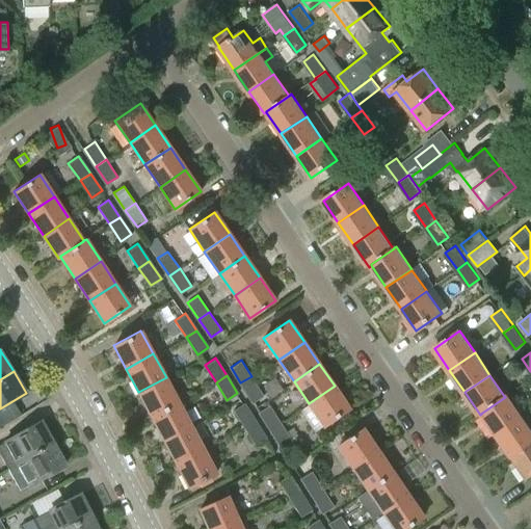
[(251,376),(240,382),(250,398),(261,392),(251,376)]
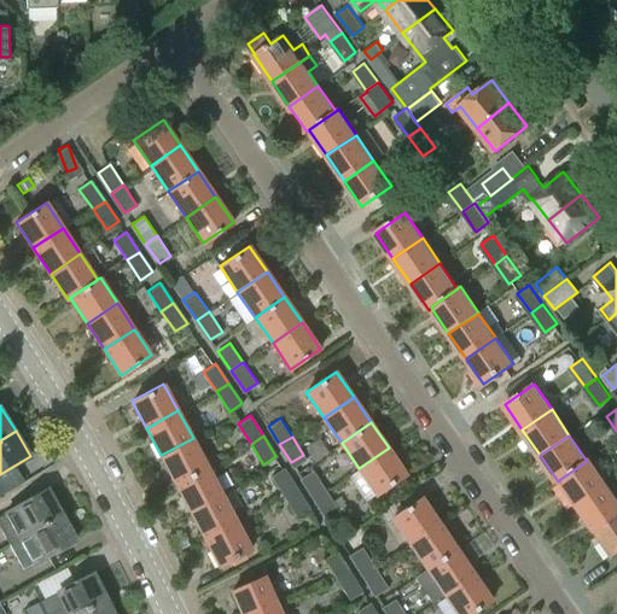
[(161,455),(175,483),(208,466),(193,438),(161,455)]
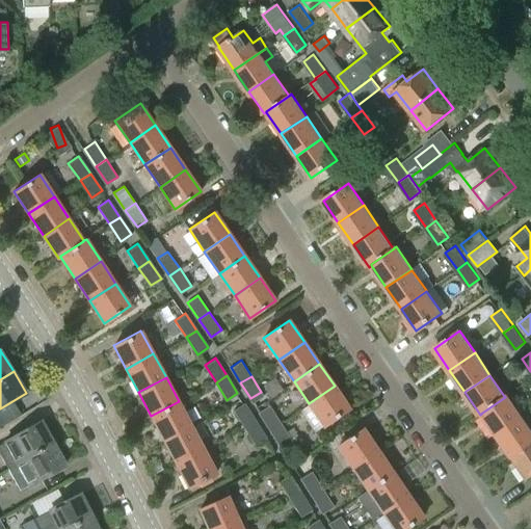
[(335,386),(309,403),(324,425),(349,407),(335,386)]
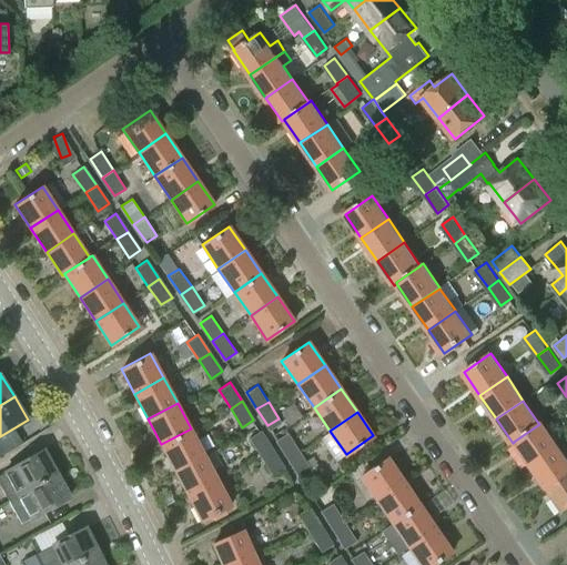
[(515,441),(530,464),(558,445),(542,421),(538,423),(539,424),(515,441)]
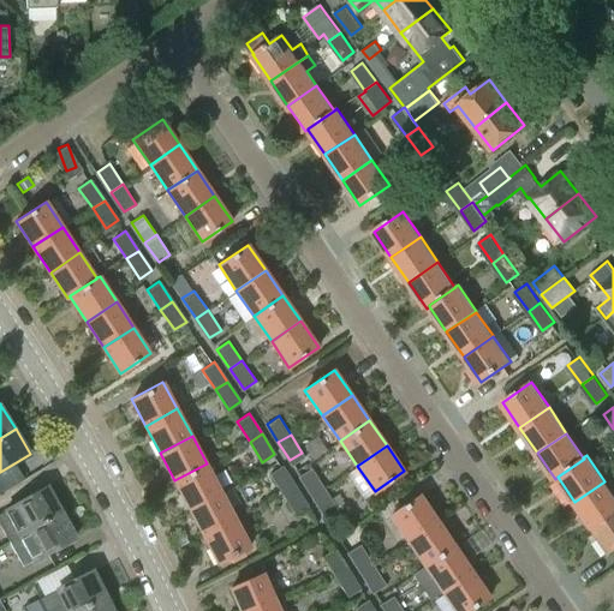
[(174,480),(189,508),(221,491),(207,463),(174,480)]
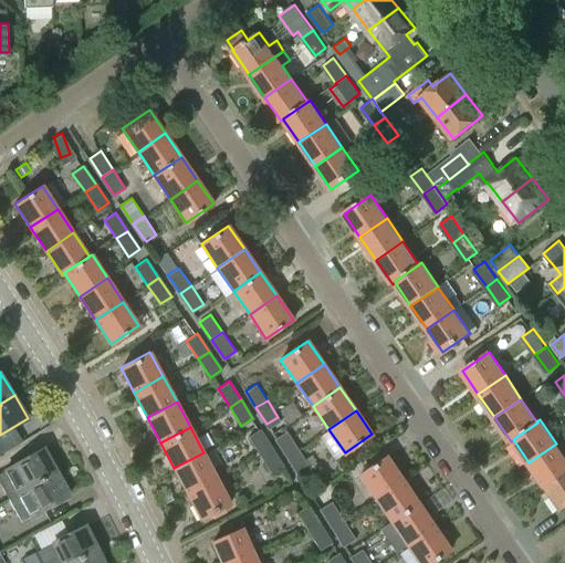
[(275,438),(288,456),(299,449),(286,430),(275,438)]
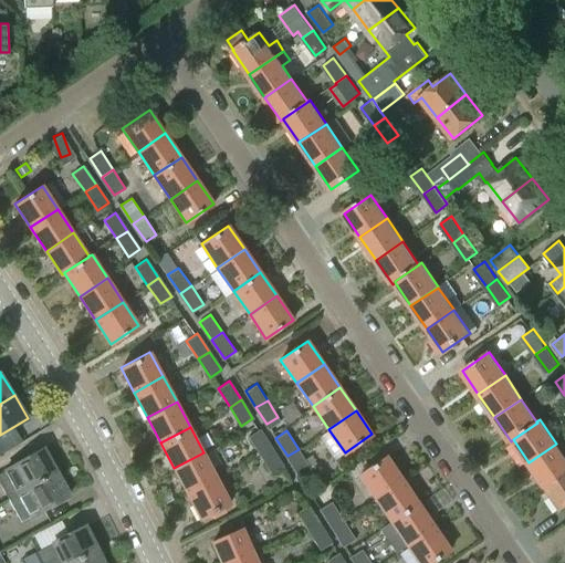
[(250,439),(261,456),(272,449),(262,433),(250,439)]
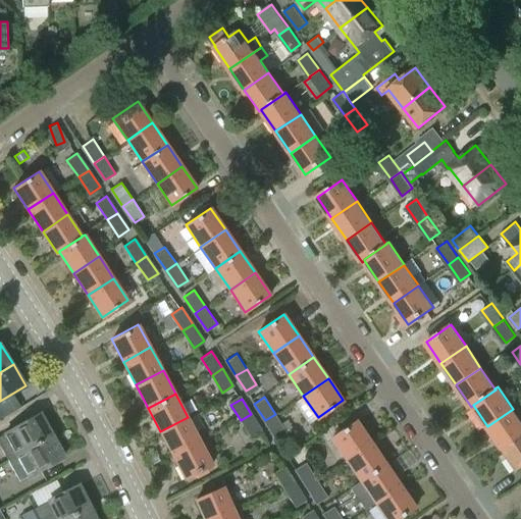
[(487,426),(503,448),(520,435),(520,420),(513,409),(487,426)]
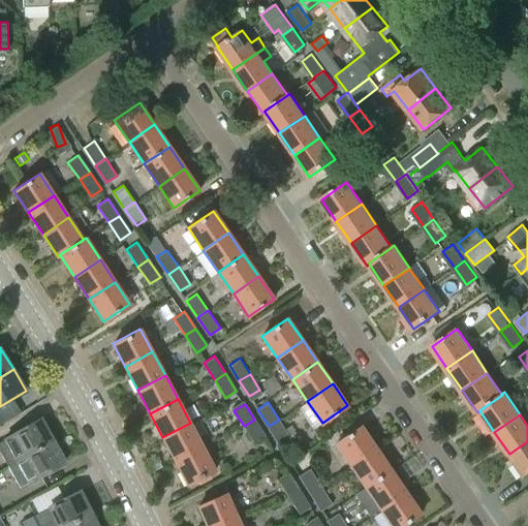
[(0,441),(0,449),(9,465),(53,440),(41,419),(0,441)]
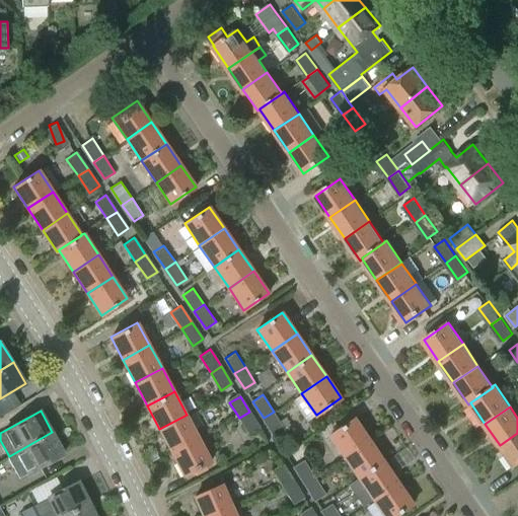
[(249,412),(239,418),(249,434),(260,427),(249,412)]
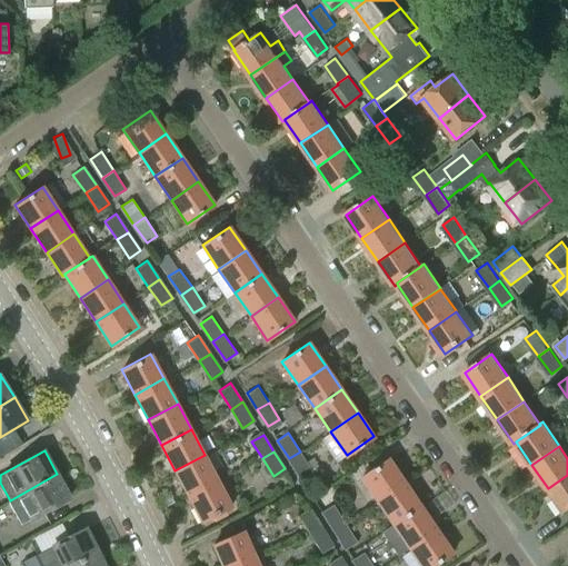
[(300,452),(289,458),(301,477),(312,470),(300,452)]
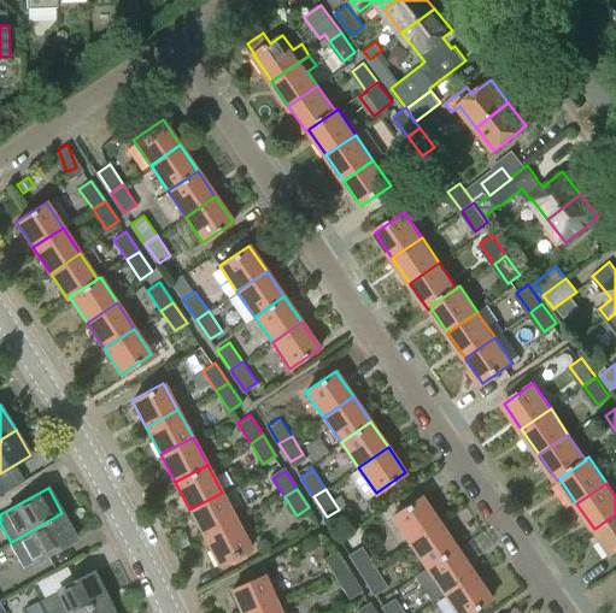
[(189,510),(204,536),(236,519),(222,493),(189,510)]
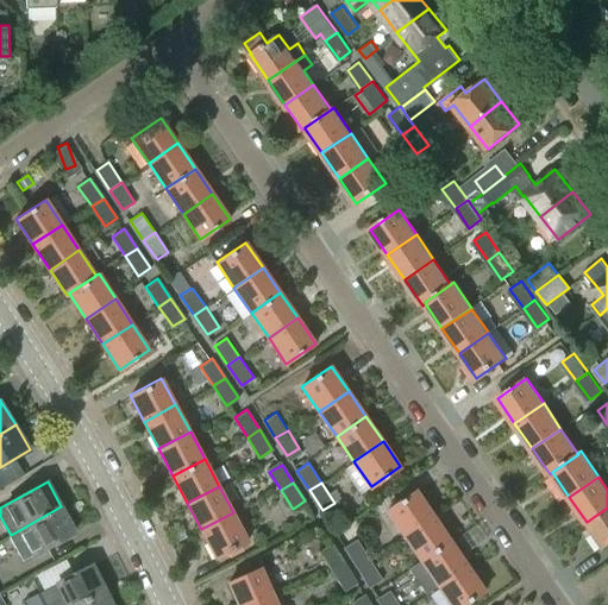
[(387,509),(405,535),(433,515),(417,490),(387,509)]
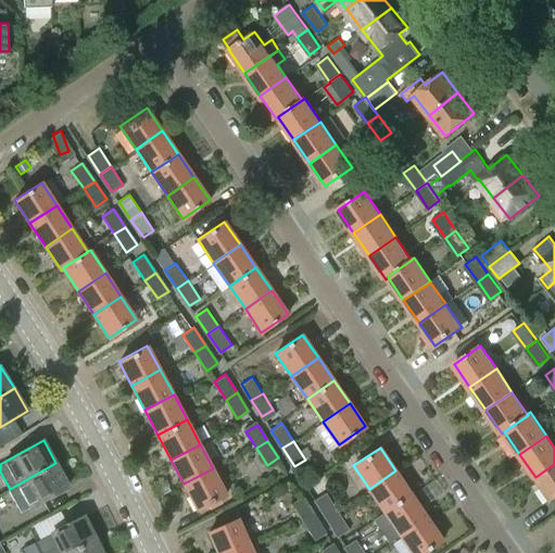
[(55,463),(10,489),(22,513),(68,486),(55,463)]
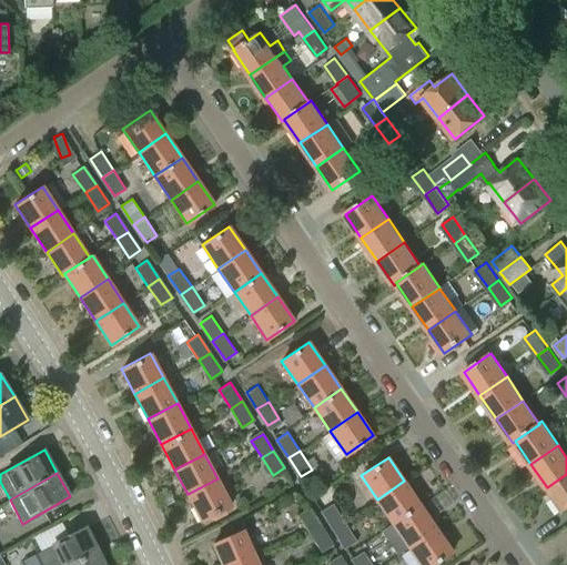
[(566,474),(547,487),(564,511),(566,508),(566,474)]
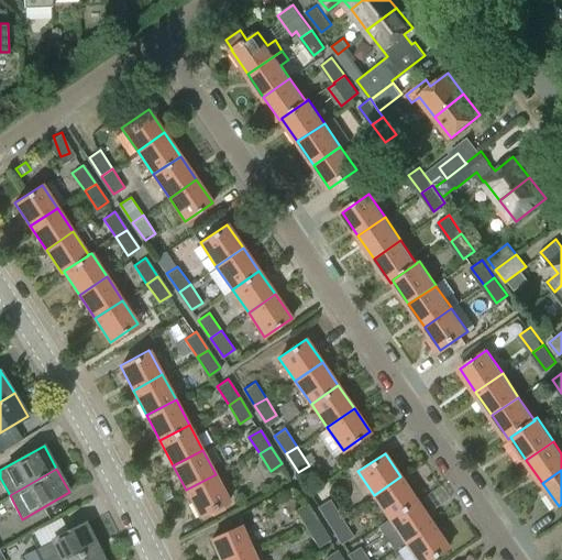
[(216,474),(186,490),(199,515),(229,500),(216,474)]
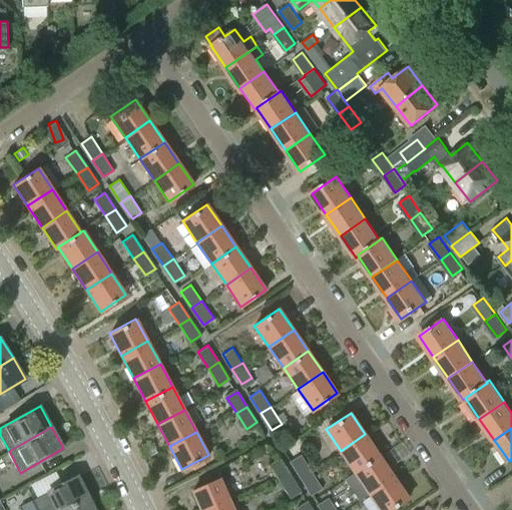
[(341,451),(355,472),(380,455),(365,434),(341,451)]
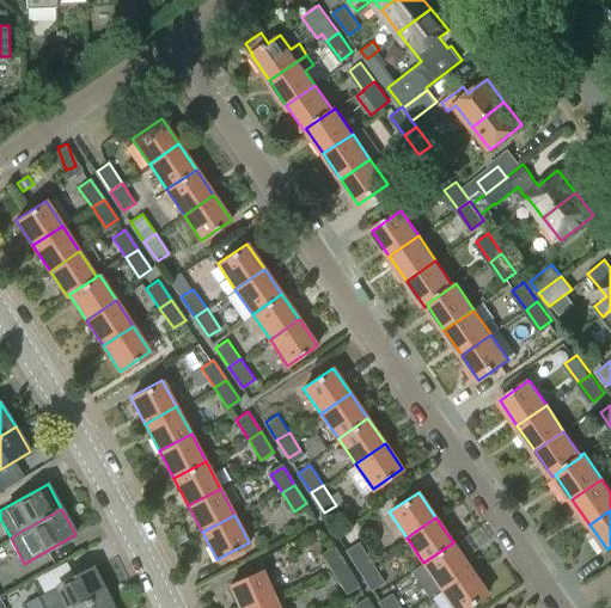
[(347,548),(360,569),(372,560),(359,540),(347,548)]
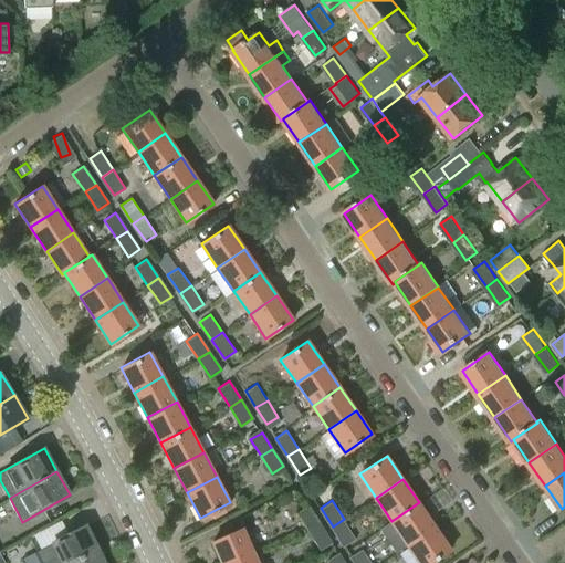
[(391,521),(408,544),(435,525),(419,502),(391,521)]
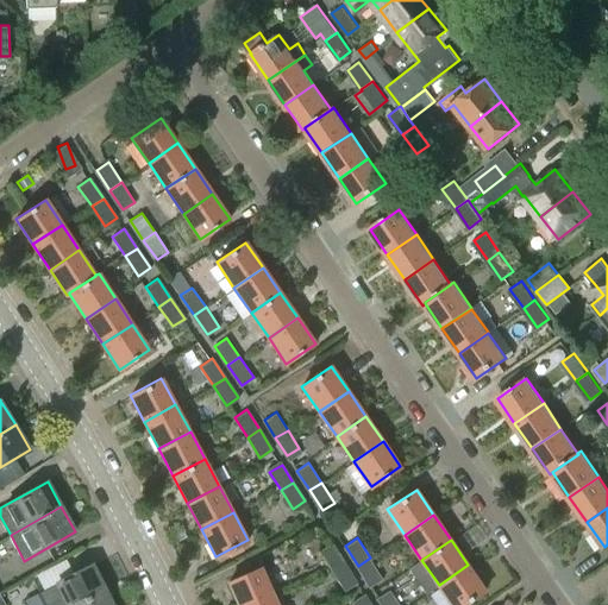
[(319,549),(332,569),(344,561),(331,542),(319,549)]
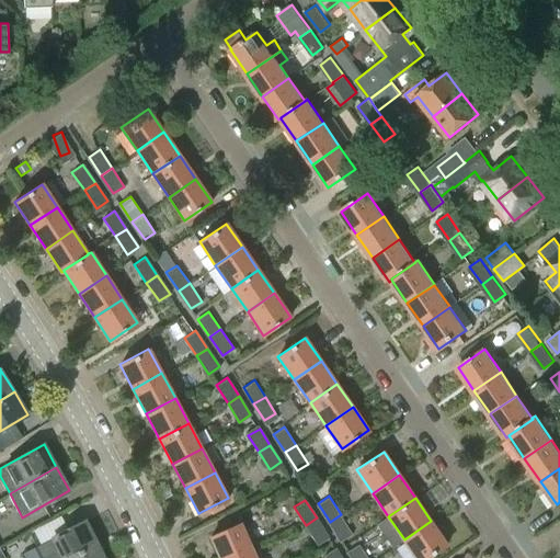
[(341,514),(330,522),(342,541),(353,533),(341,514)]
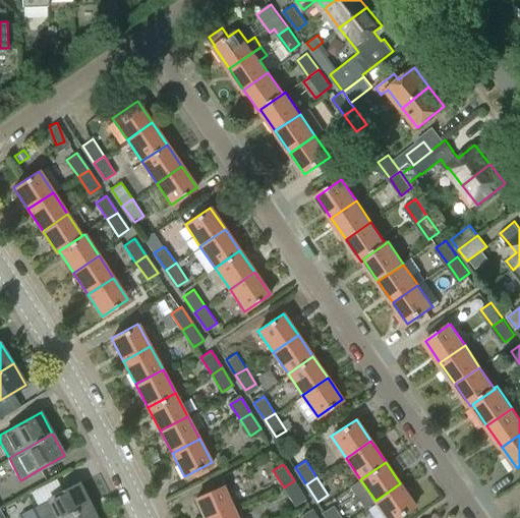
[(294,480),(284,487),(294,505),(305,498),(294,480)]
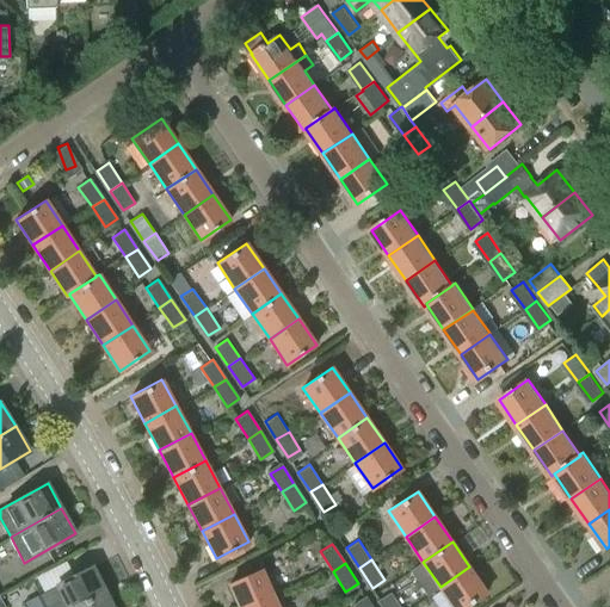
[(92,567),(75,576),(59,584),(45,590),(41,593),(48,606),(74,606),(105,592),(92,567)]
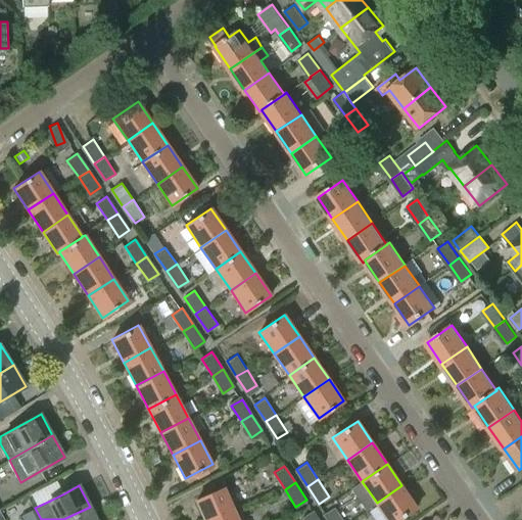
[(401,485),(377,503),(388,519),(397,519),(417,507),(401,485)]
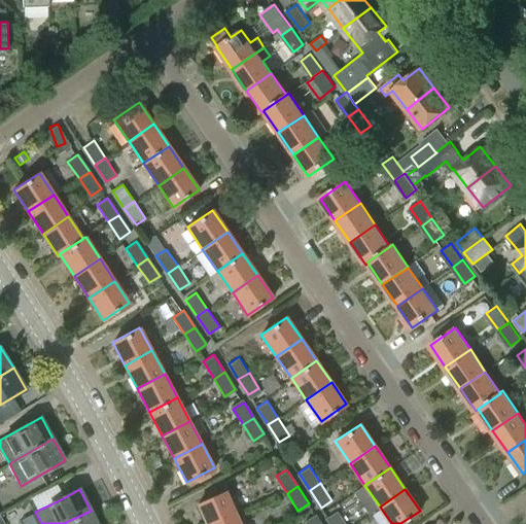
[(237,500),(231,503),(225,492),(198,505),(206,523),(219,523),(243,514),(237,500)]
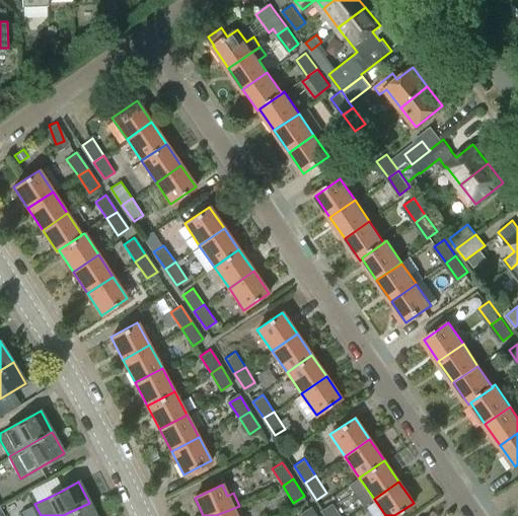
[(322,509),(326,515),(341,515),(333,502),(322,509)]
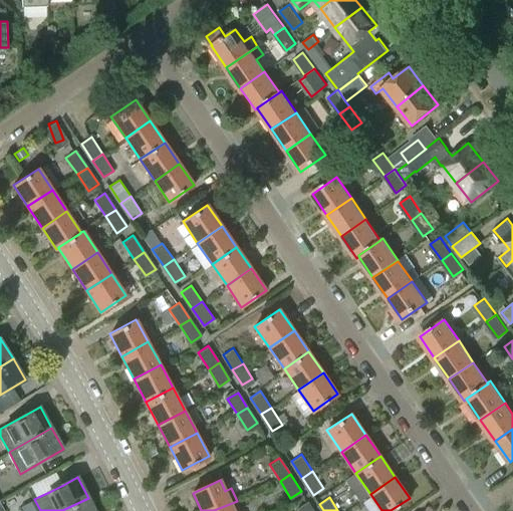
[(94,510),(88,498),(62,510),(94,510)]
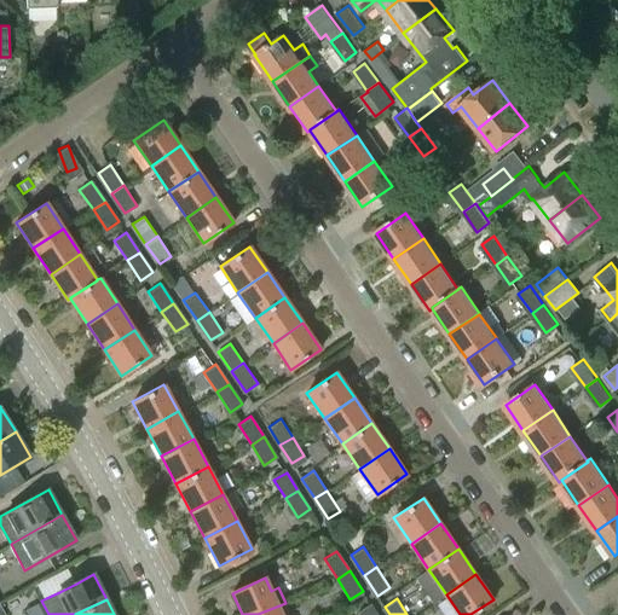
[(294,614),(288,602),(286,603),(258,614),(294,614)]
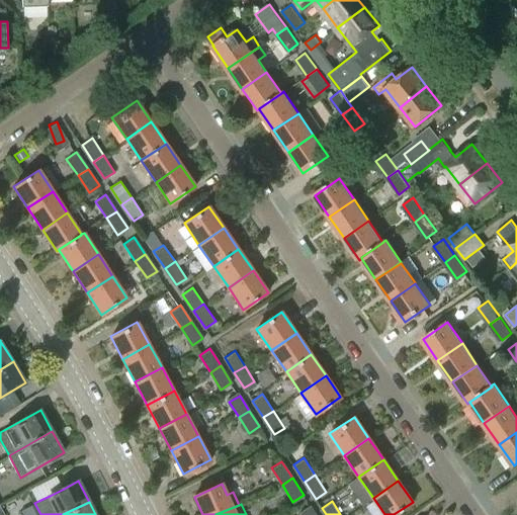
[(299,511),(302,514),(316,514),(310,505),(299,511)]
